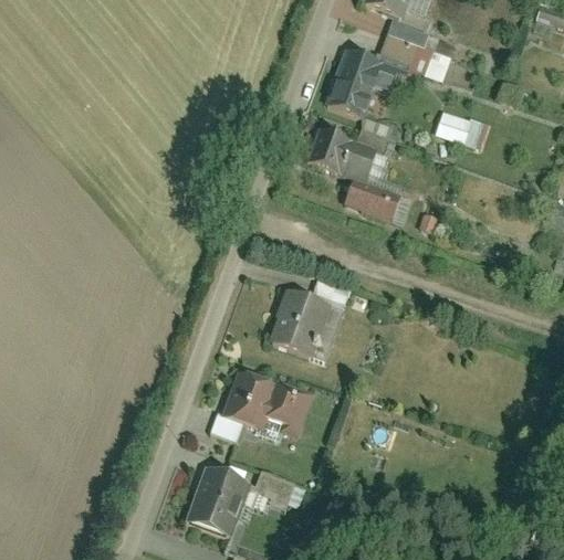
[(364,0),(364,1),(405,16),(409,0),(364,0)]
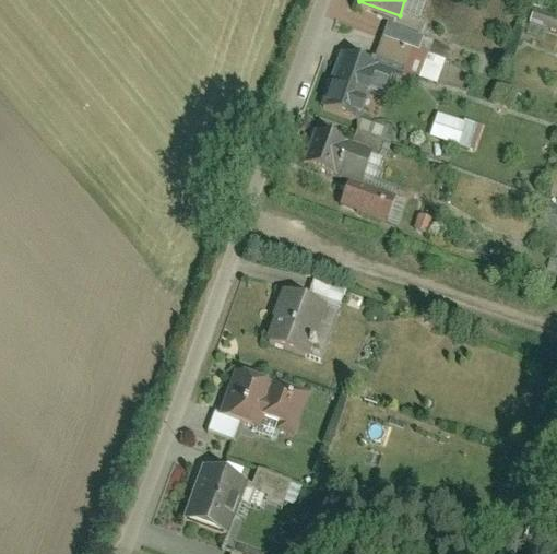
[(556,12),(531,6),(528,19),(556,26),(556,12)]
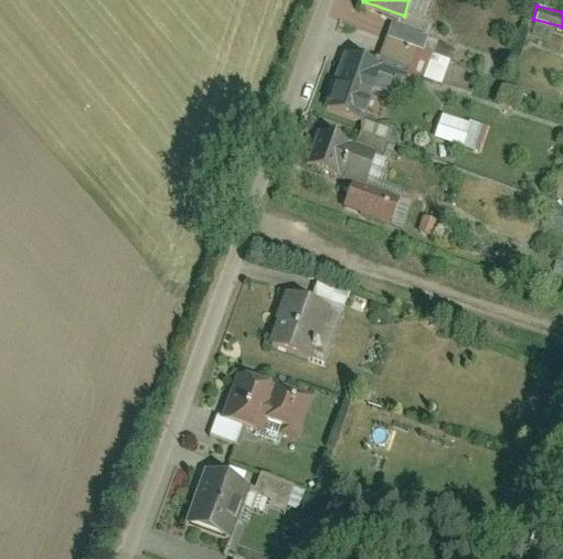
[(393,20),(388,33),(418,44),(423,31),(393,20)]
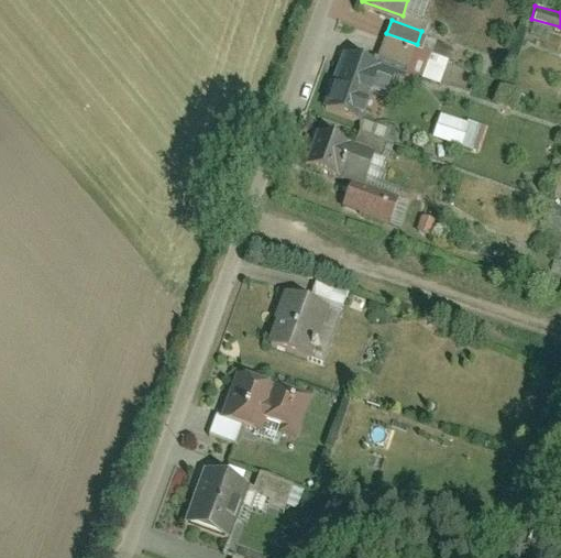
[(386,33),(380,52),(410,62),(417,44),(386,33)]
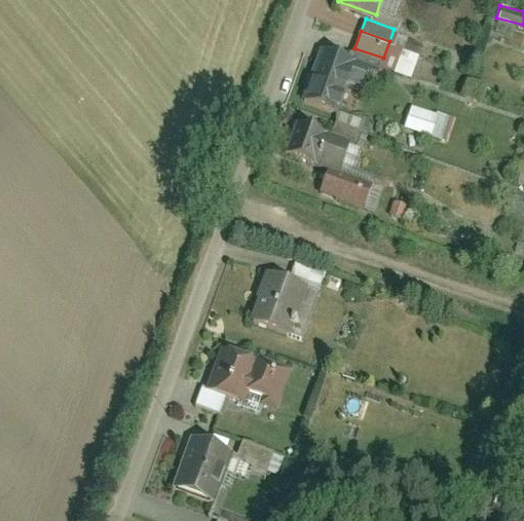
[(397,34),(394,43),(419,51),(422,41),(397,34)]
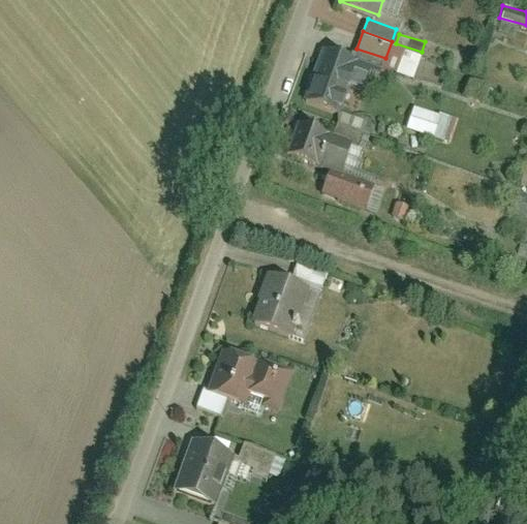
[(357,57),(326,45),(308,94),(340,105),(348,80),(360,84),(367,65),(355,61),(357,57)]
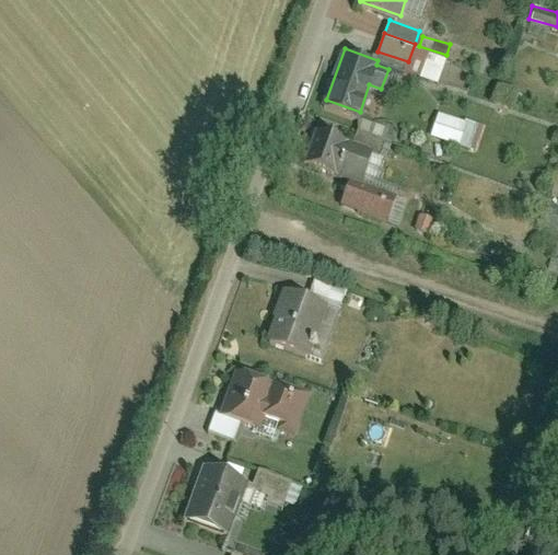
[(476,145),(480,120),(434,111),(430,136),(476,145)]
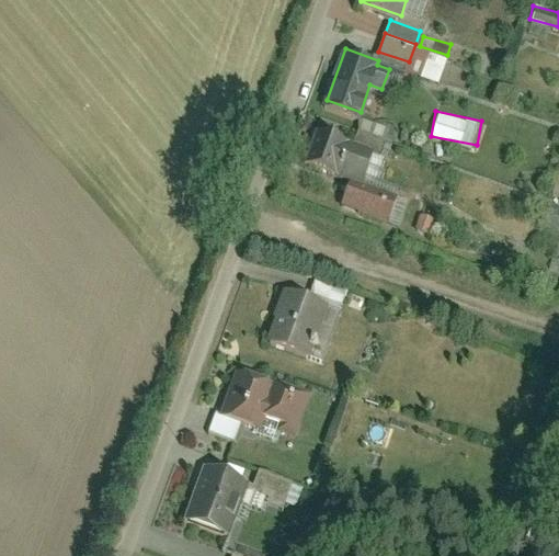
[(375,146),(318,126),(306,159),(363,179),(375,146)]
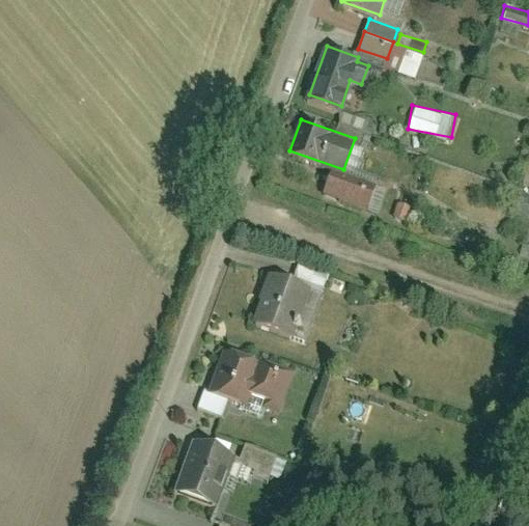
[(332,168),(325,189),(367,204),(374,183),(332,168)]
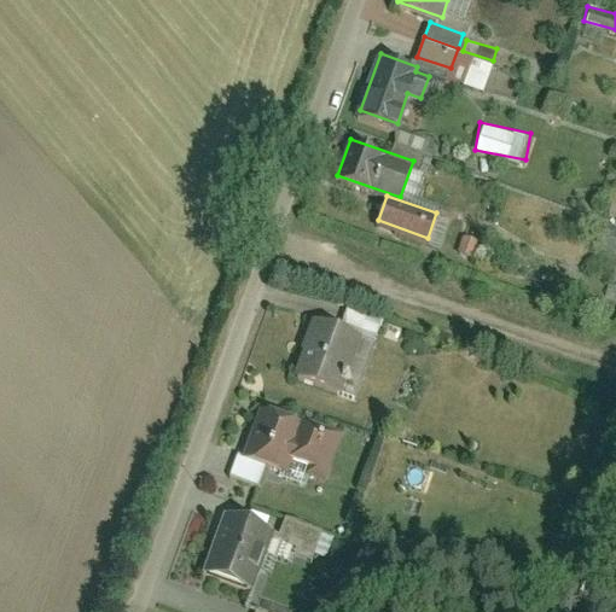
[(615,227),(600,222),(588,251),(615,261),(615,227)]
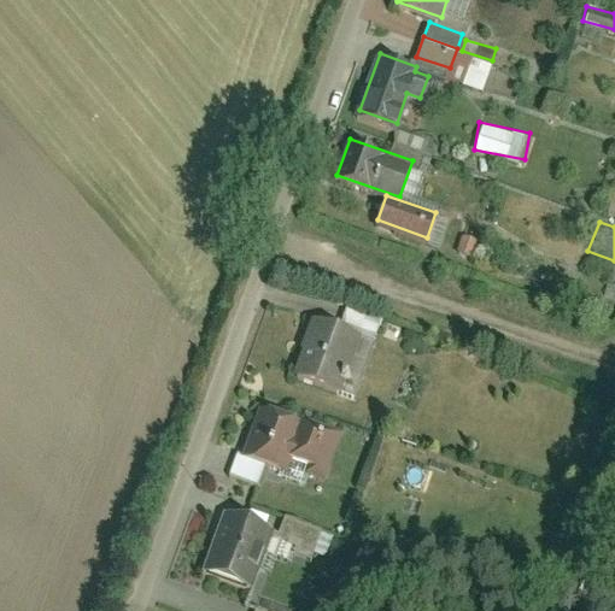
[(374,338),(382,316),(349,304),(341,325),(361,333),(374,338)]
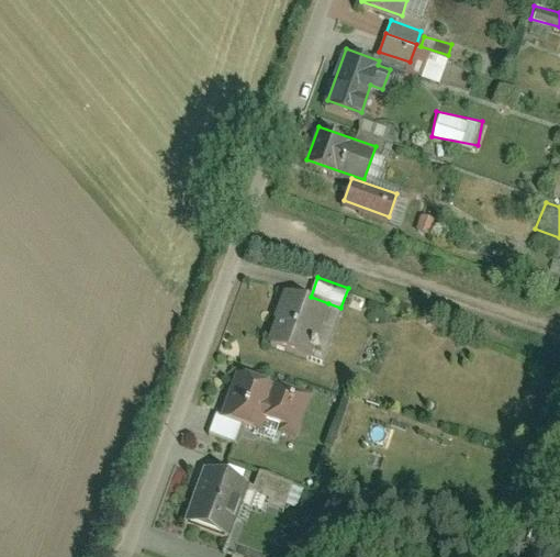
[(311,297),(284,288),(266,340),(310,355),(328,303),(311,297)]
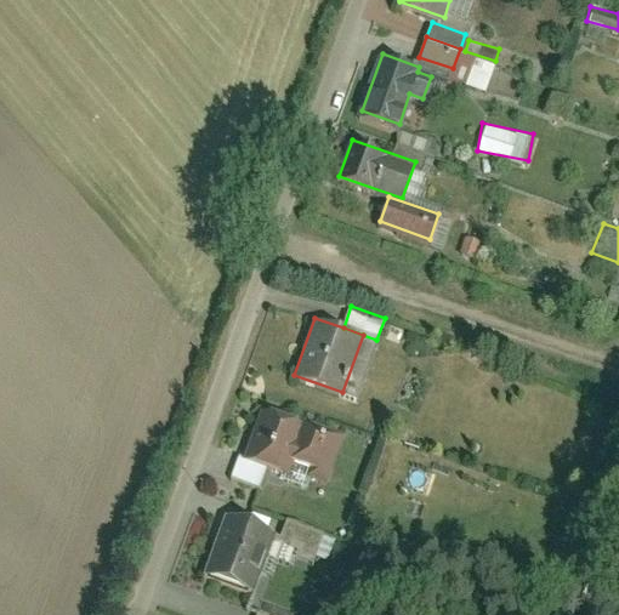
[(302,422),(262,409),(244,457),(271,467),(285,471),(287,465),(302,422)]
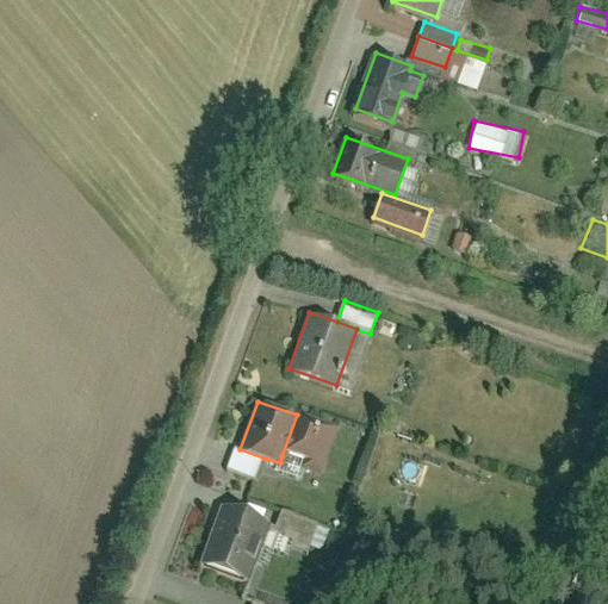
[(281,456),(320,469),(336,422),(299,409),(297,415),(281,456)]
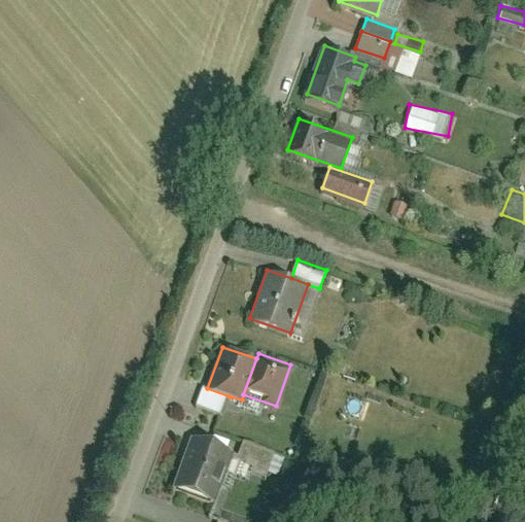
[(201,386),(196,399),(224,410),(230,396),(207,388),(201,386)]
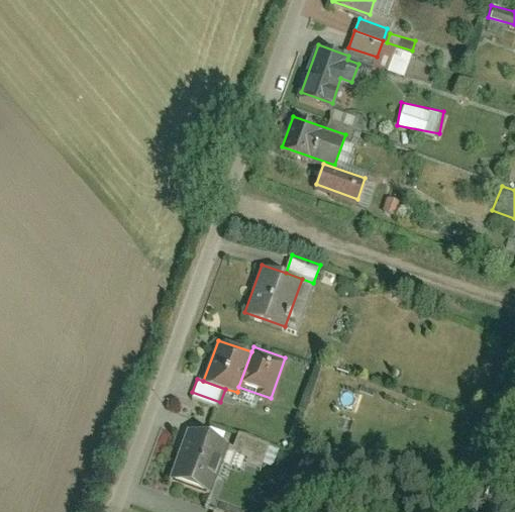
[(228,440),(188,426),(171,476),(211,490),(222,457),(228,440)]
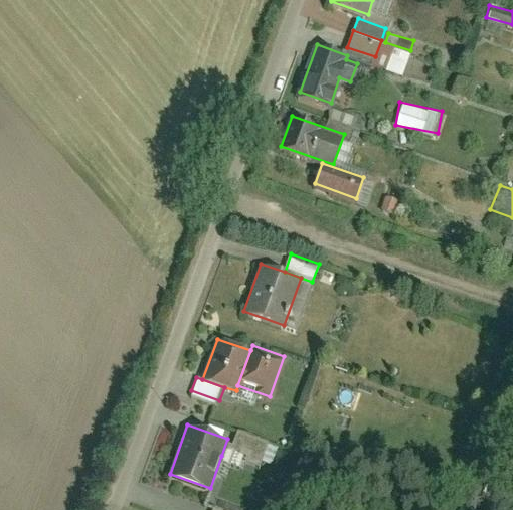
[(221,456),(243,463),(245,456),(262,462),(270,440),(238,429),(234,441),(227,439),(221,456)]
